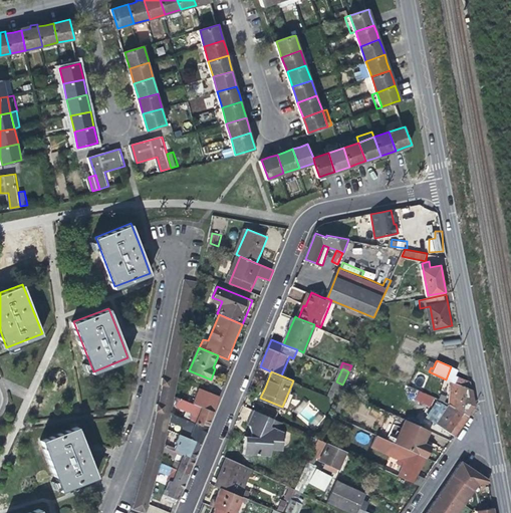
[(460,375),(457,381),(473,389),(472,380),(460,375)]
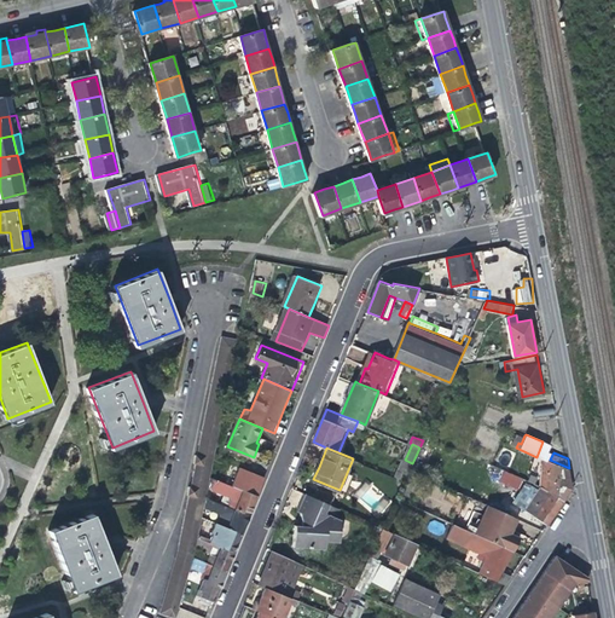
[(543,484),(544,485),(566,500),(573,489),(569,468),(550,460),(547,458),(543,467),(543,484)]
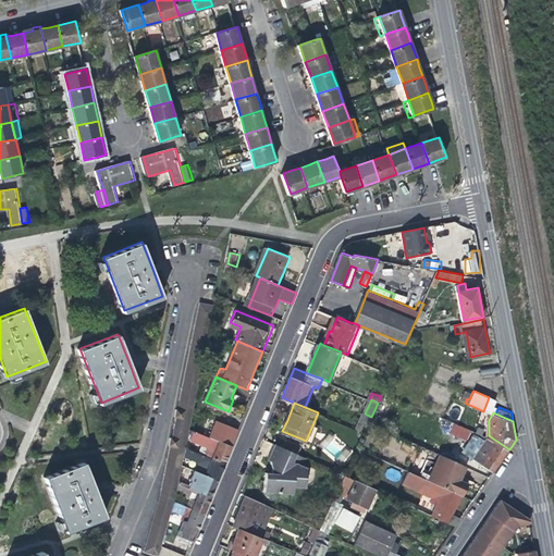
[(465,425),(477,431),(479,425),(467,420),(465,425)]
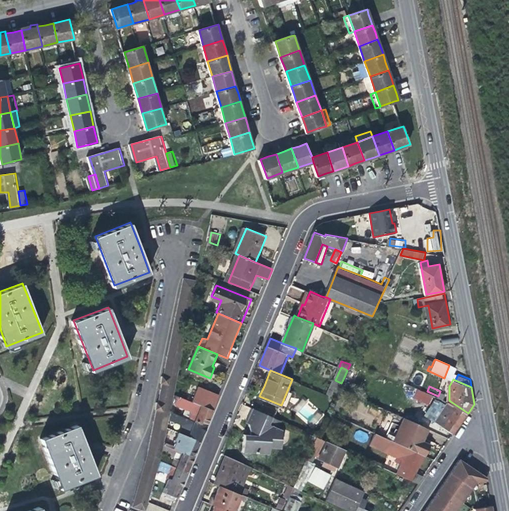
[(201,395),(198,403),(203,405),(208,392),(200,388),(198,394),(201,395)]
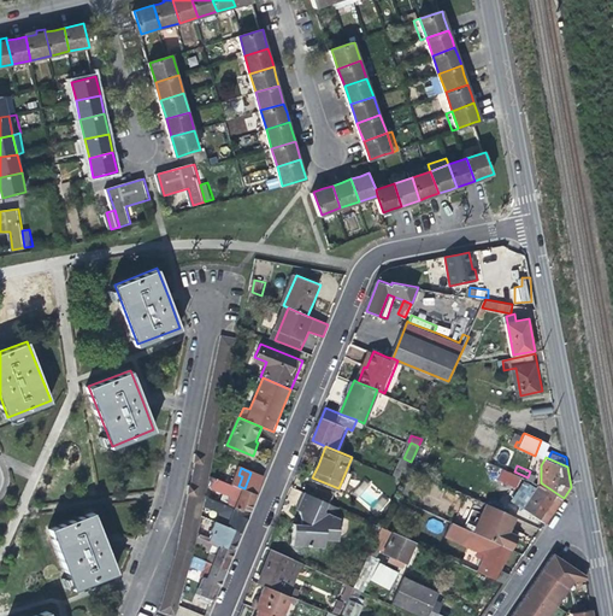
[(252,470),(251,473),(245,488),(258,494),(260,487),(265,475),(252,470)]
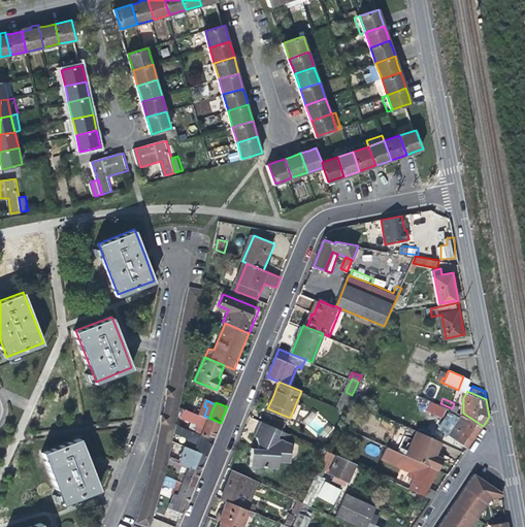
[(200,424),(196,432),(214,439),(217,433),(221,423),(209,418),(204,416),(183,407),(181,416),(200,424)]
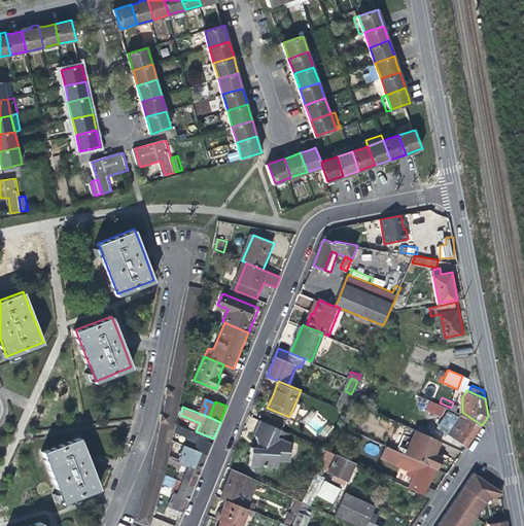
[(454,412),(444,408),(442,413),(451,418),(454,412)]
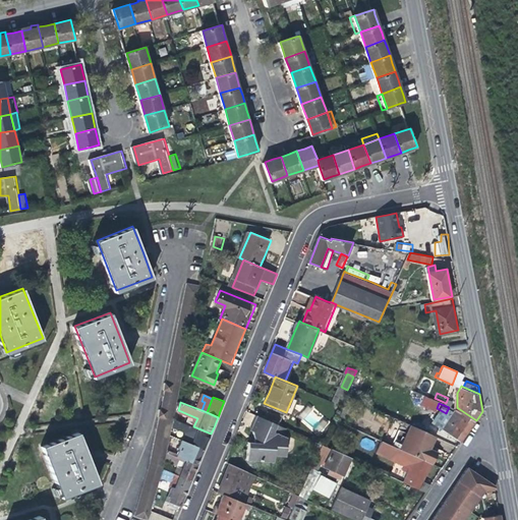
[(469,430),(476,420),(458,408),(445,429),(462,441),(469,430)]
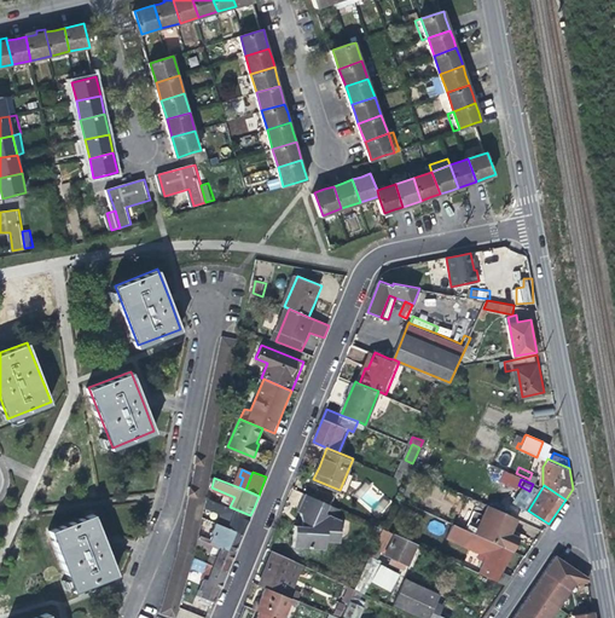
[(341,508),(307,492),(300,509),(303,510),(305,518),(303,524),(297,524),(296,546),(329,547),(330,539),(342,541),(342,518),(337,515),(341,508)]
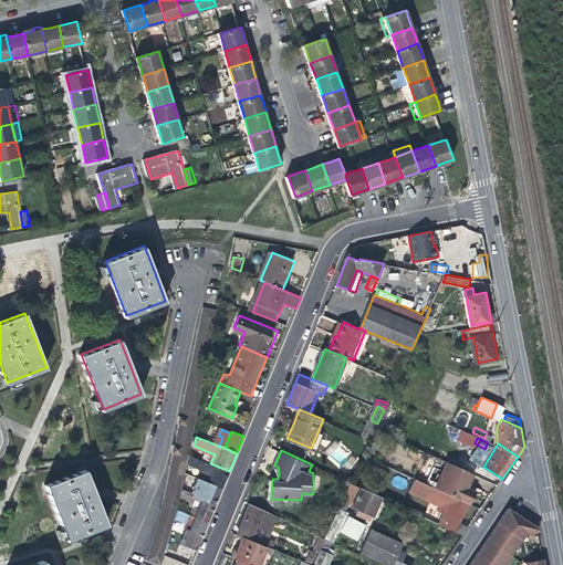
[(205,480),(210,483),(222,488),(226,479),(229,471),(210,463),(195,457),(191,464),(208,471),(205,480)]
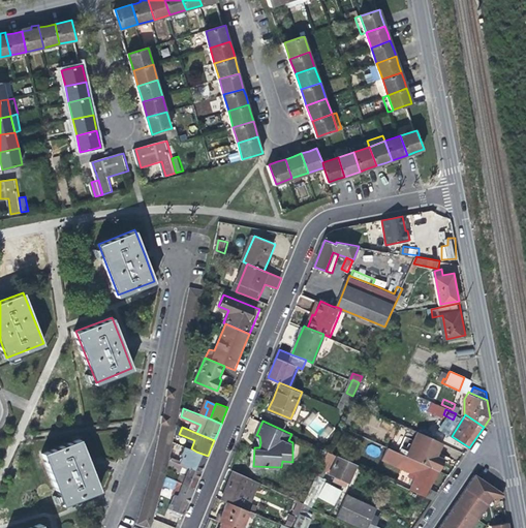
[(419,430),(406,455),(423,463),(440,470),(445,460),(436,456),(439,449),(442,441),(419,430)]
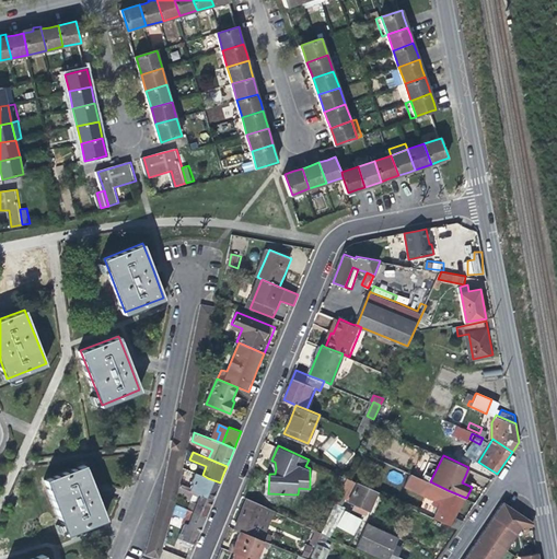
[(84,464),(46,479),(67,533),(105,519),(96,495),(94,491),(93,487),(84,464)]
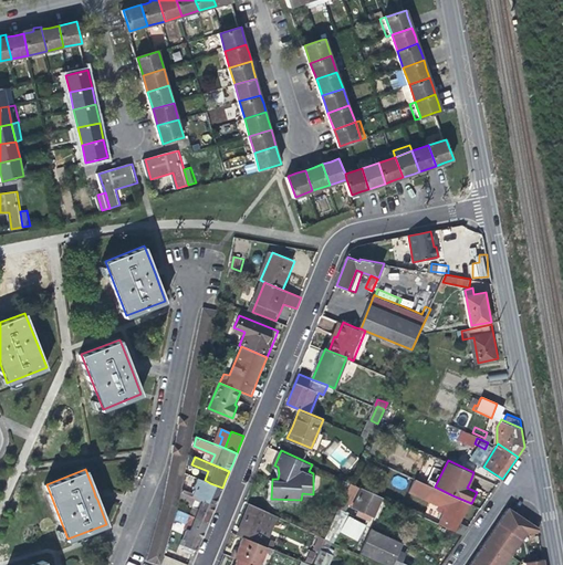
[(446,511),(452,497),(452,495),(435,487),(416,479),(410,491),(441,504),(440,509),(446,511)]
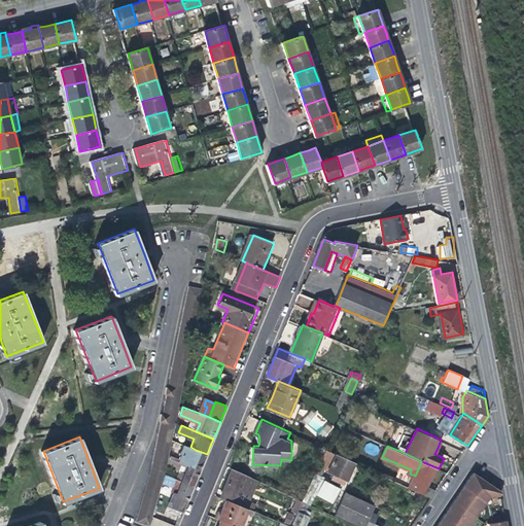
[(346,483),(349,479),(355,461),(326,449),(316,472),(322,476),(325,468),(336,474),(335,478),(346,483)]
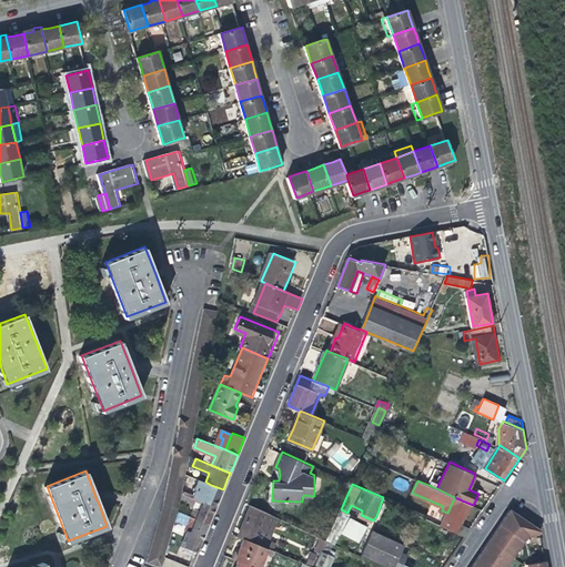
[(200,489),(197,498),(215,506),(219,498),(223,489),(211,485),(208,493),(200,489)]
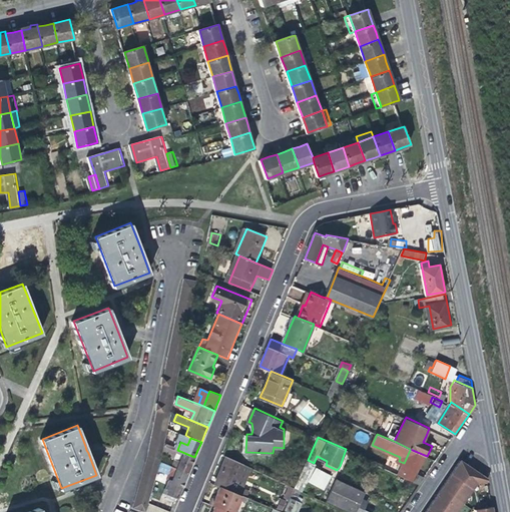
[(175,467),(178,468),(188,473),(191,465),(194,457),(177,450),(169,447),(167,453),(179,458),(175,467)]
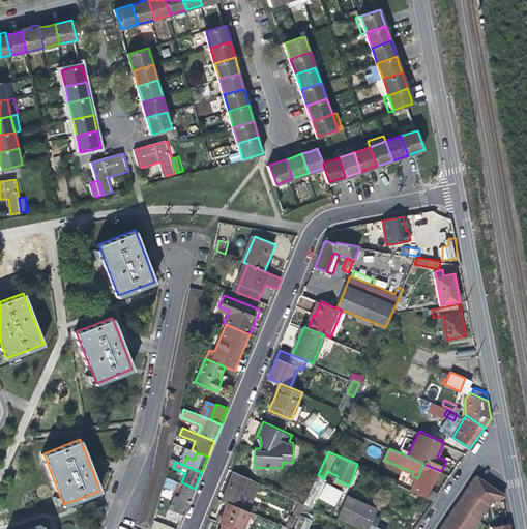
[(363,467),(357,464),(351,481),(355,482),(363,467)]
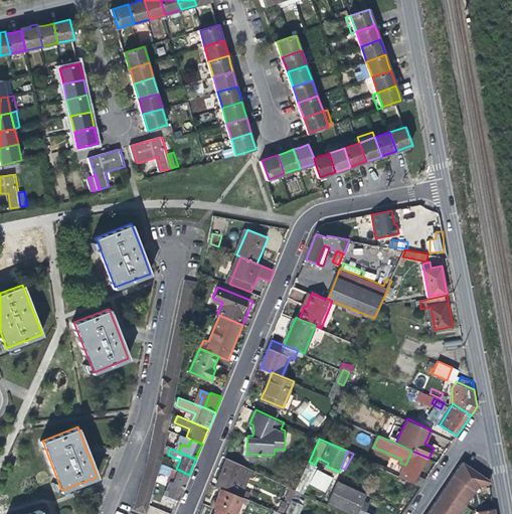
[(427,459),(411,452),(405,465),(400,475),(422,486),(428,479),(418,475),(421,469),(427,459)]
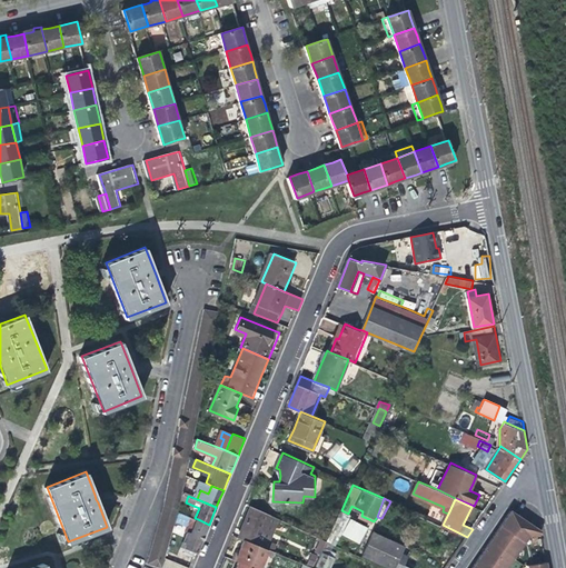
[(241,537),(246,539),(259,545),(269,522),(271,524),(275,515),(255,506),(247,524),(241,537)]
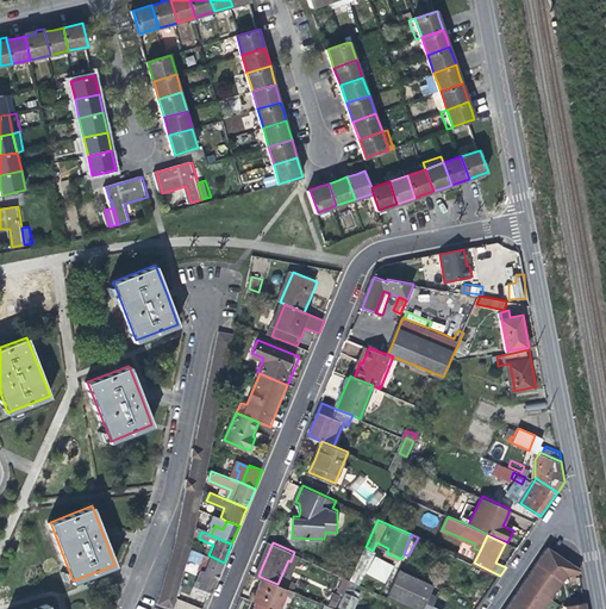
[(548,547),(506,608),(543,608),(568,573),(581,571),(581,569),(557,552),(549,546),(548,547)]
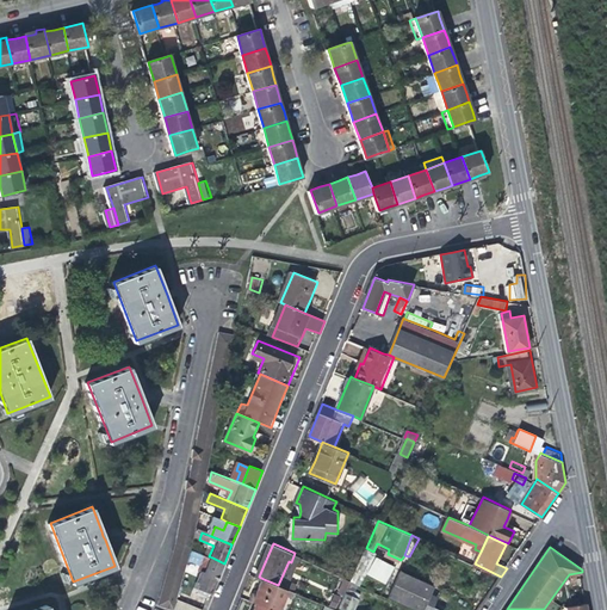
[(302,556),(295,553),(291,562),(289,561),(278,585),(289,590),(302,556)]
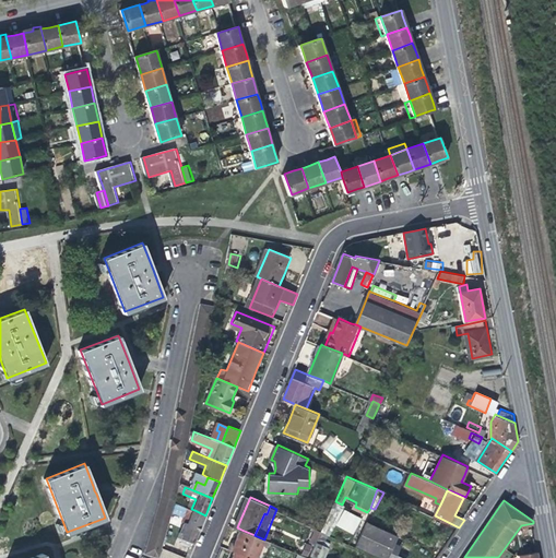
[(362,519),(344,509),(336,524),(354,533),(362,519)]
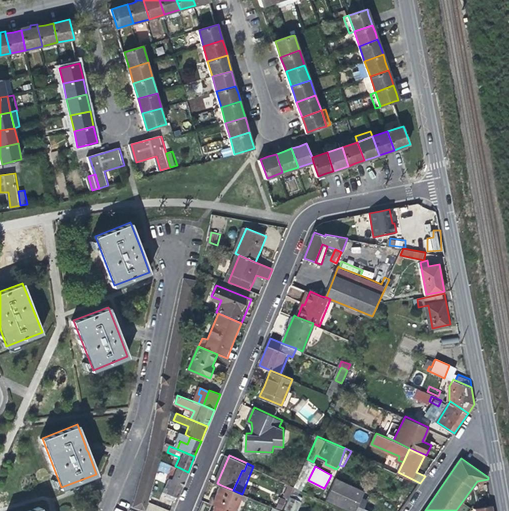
[(165,492),(177,497),(180,491),(188,472),(178,467),(172,482),(170,480),(165,492)]
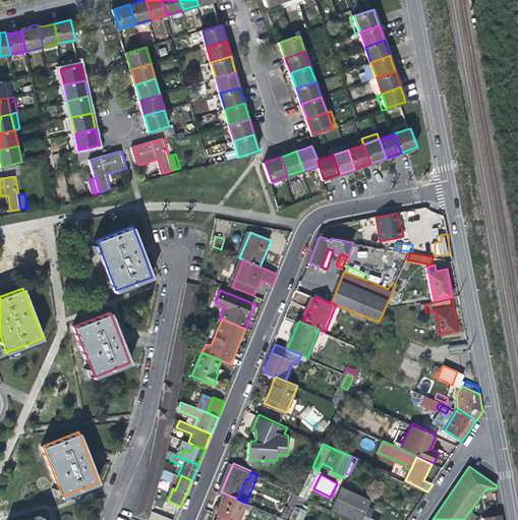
[(332,509),(356,519),(361,519),(371,499),(343,484),(332,509)]
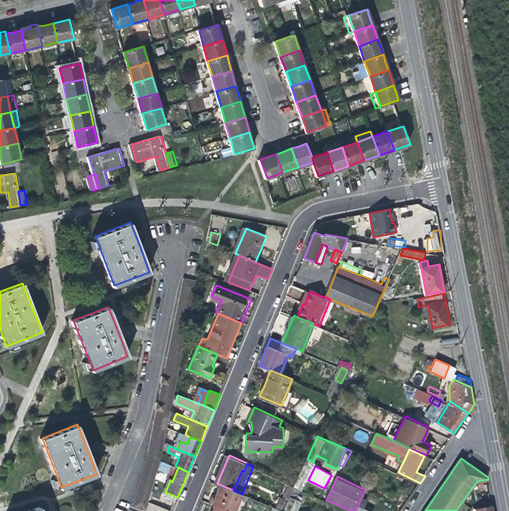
[(242,494),(233,490),(221,485),(217,496),(214,504),(216,505),(230,510),(235,510),(241,498),(249,502),(251,497),(242,494)]
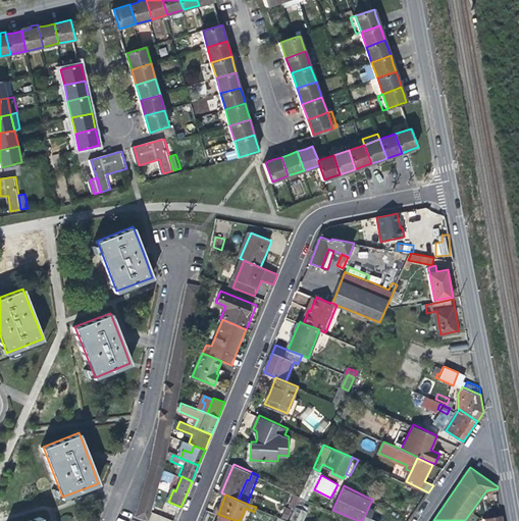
[(310,500),(328,508),(330,504),(312,496),(310,500)]
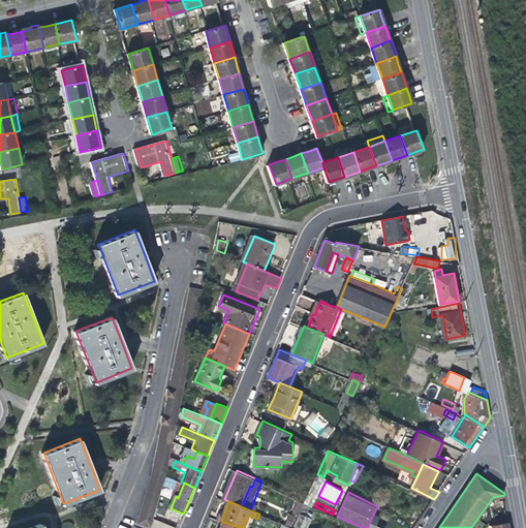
[(302,507),(300,513),(311,518),(314,514),(302,507)]
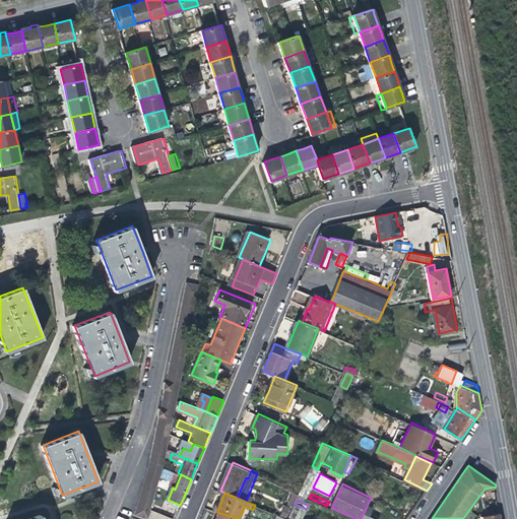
[(301,518),(302,518),(306,509),(295,504),(293,509),(289,514),(301,518)]
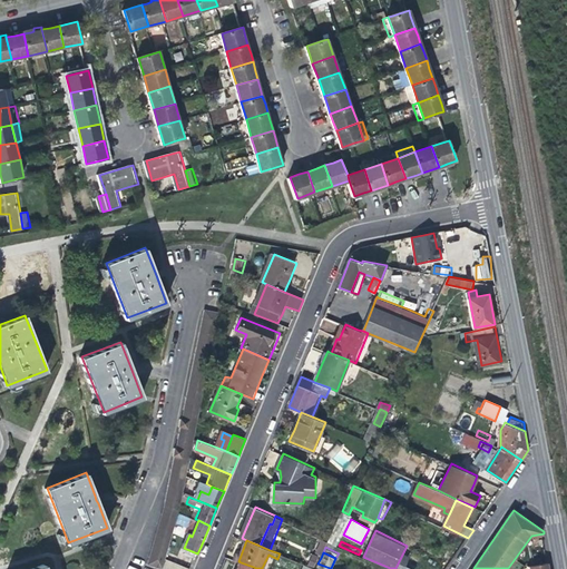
[(315,556),(311,567),(315,568),(318,563),(321,558),(315,556)]
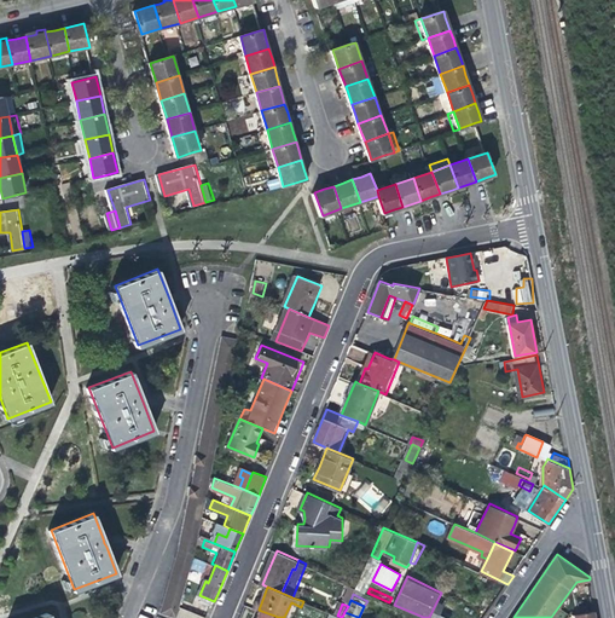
[(207,617),(181,607),(178,617),(180,617),(207,617)]
